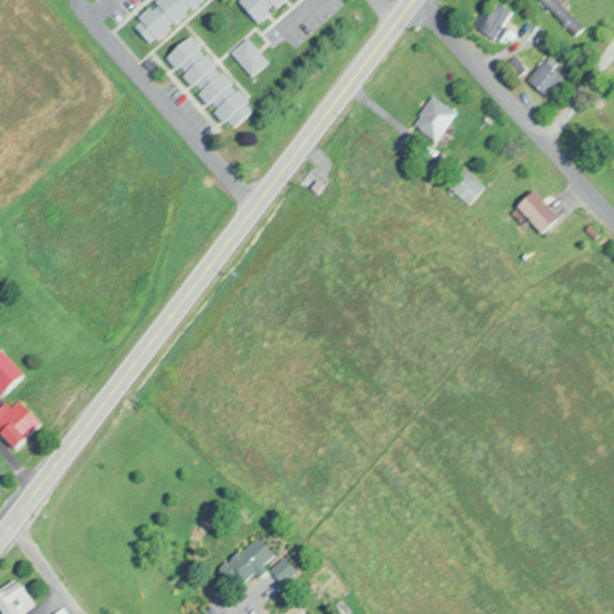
[(151,43),(202,0),(155,0),(131,20),(151,43)]
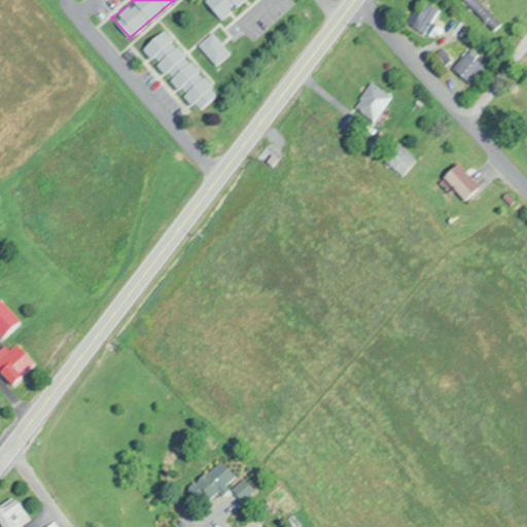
[(222,20),(243,0),(205,0),(222,20)]
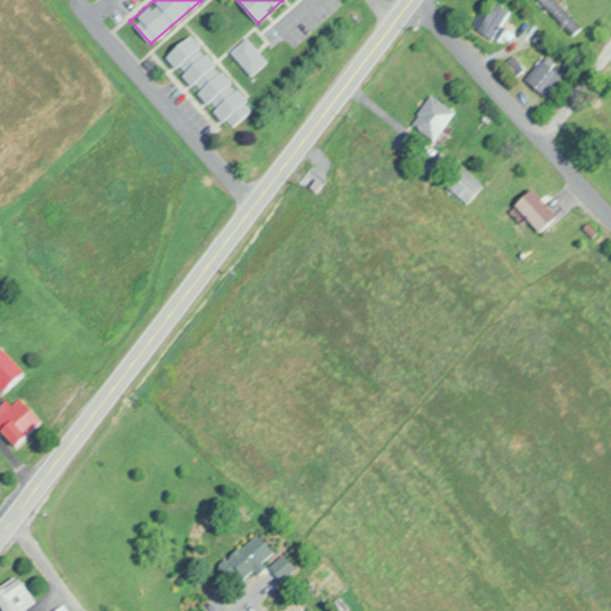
[(581,26),(555,0),(537,0),(573,35),(581,26)]
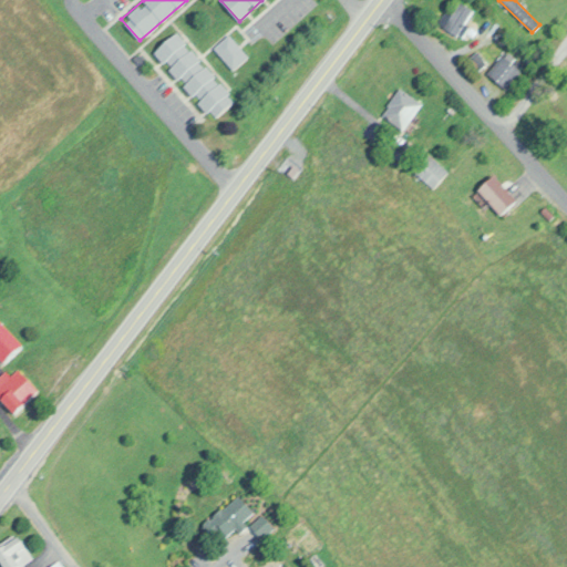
[(446,13),(440,23),(460,37),(475,12),(461,2),(451,17),(446,13)]
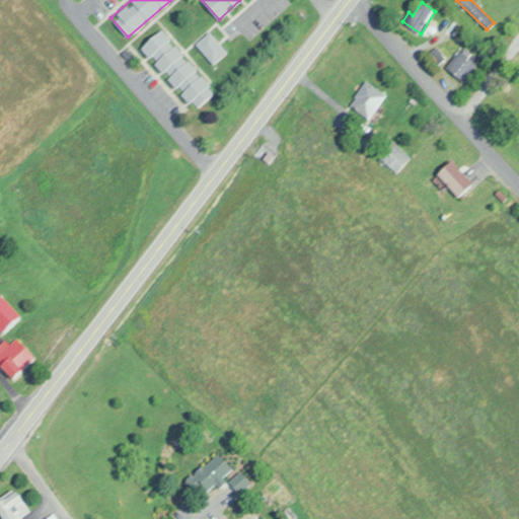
[(141,48),(195,109),(216,92),(162,29),(141,48)]
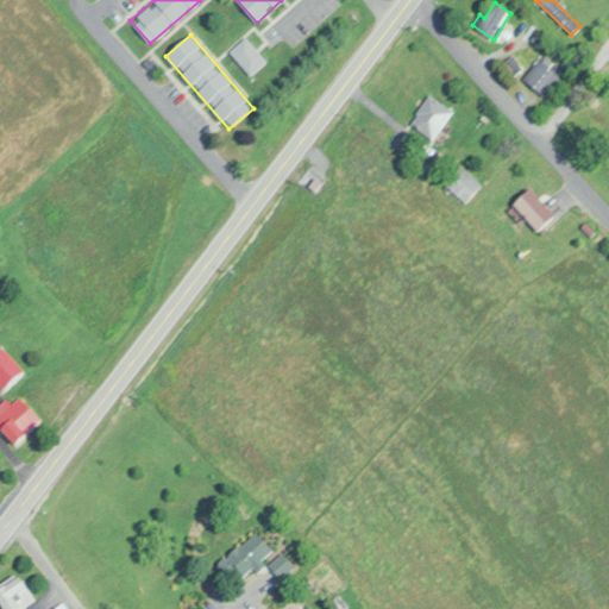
[(230,52),(251,75),(267,60),(245,37),(230,52)]
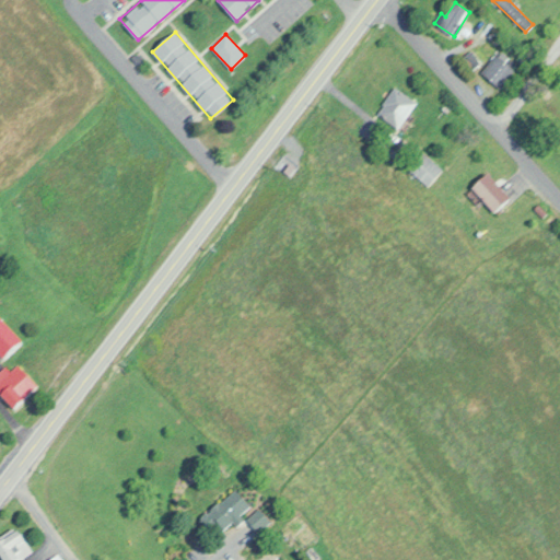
[(481,73),(500,89),(515,69),(496,54),(481,73)]
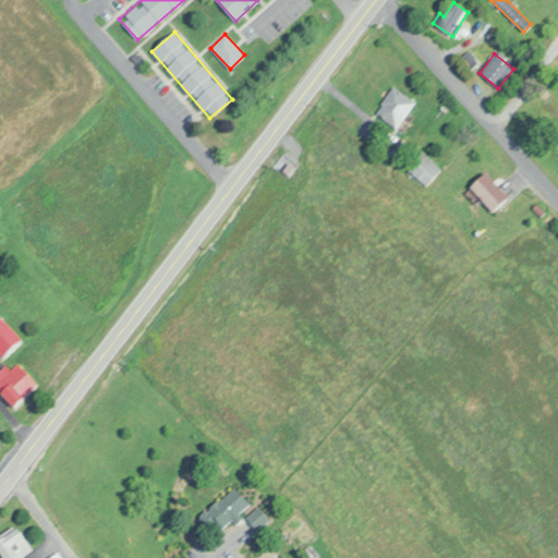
[(396,129),(415,104),(395,87),(375,112),(396,129)]
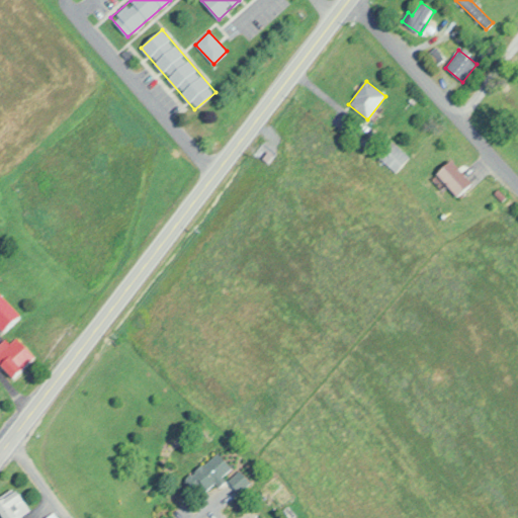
[(396,171),(408,157),(392,144),(379,158),(396,171)]
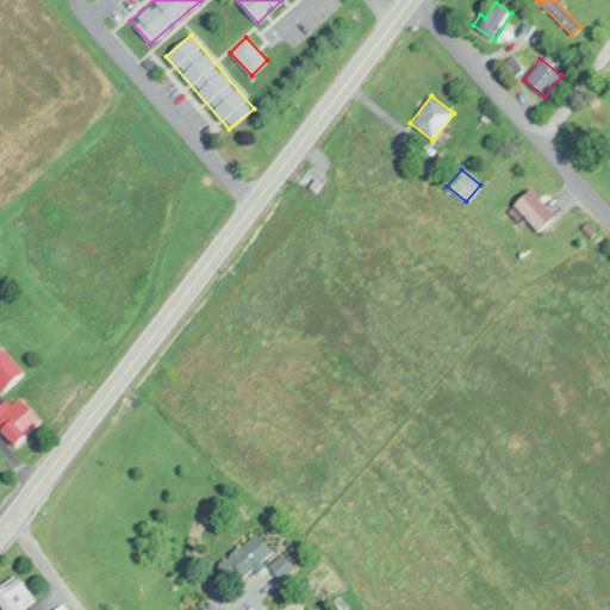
[(515,206),(540,234),(558,217),(534,190),(515,206)]
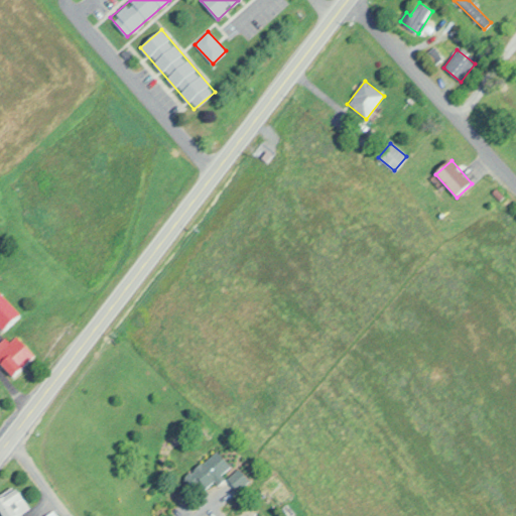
[(35,354),(15,334),(9,340),(5,336),(0,341),(0,361),(14,375),(35,354)]
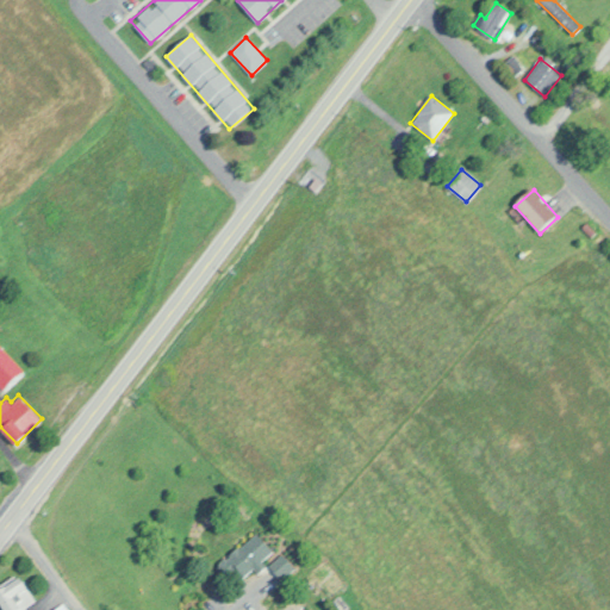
[(256,530),(273,549),(261,559),(267,565),(257,572),(253,566),(244,573),(237,565),(226,574),(218,565),(256,530)]
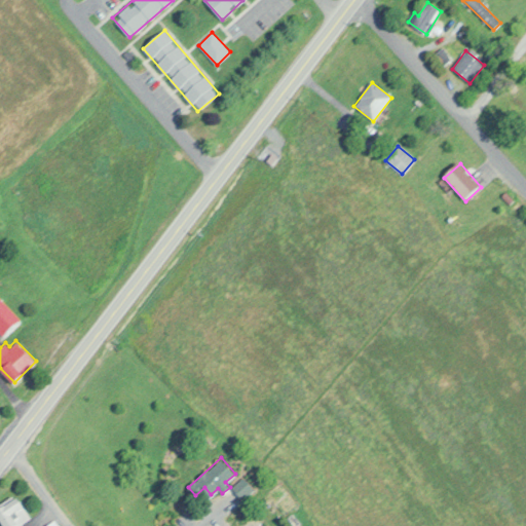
[(231,487),(242,477),(253,489),(242,498),(231,487)]
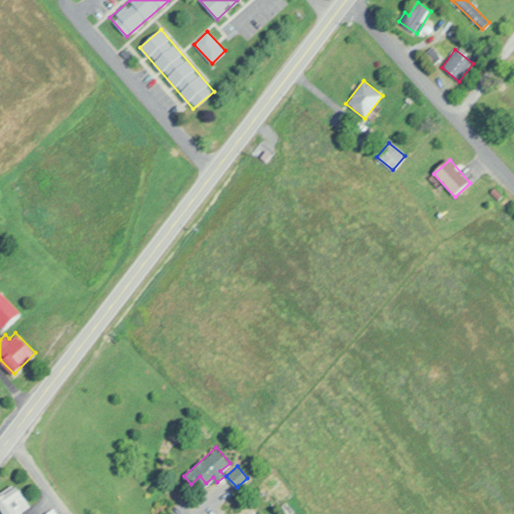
[(0,508),(3,513),(14,513),(29,504),(17,486),(15,488),(12,484),(0,491),(0,508)]
